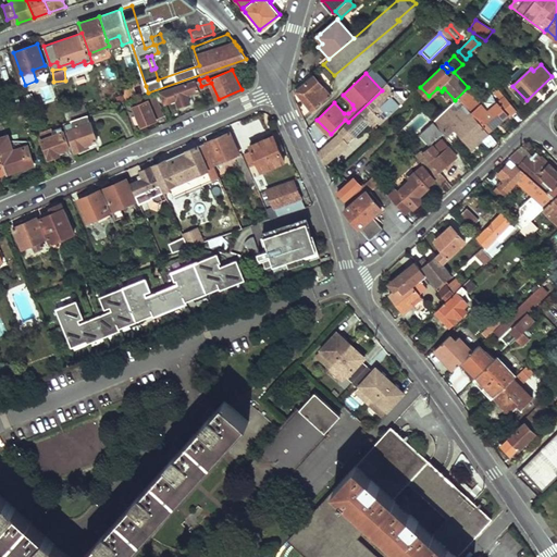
[(491,79),(485,74),(460,96),(473,112),(481,106),(483,109),(491,101),(489,99),(496,91),(487,82),(491,79)]
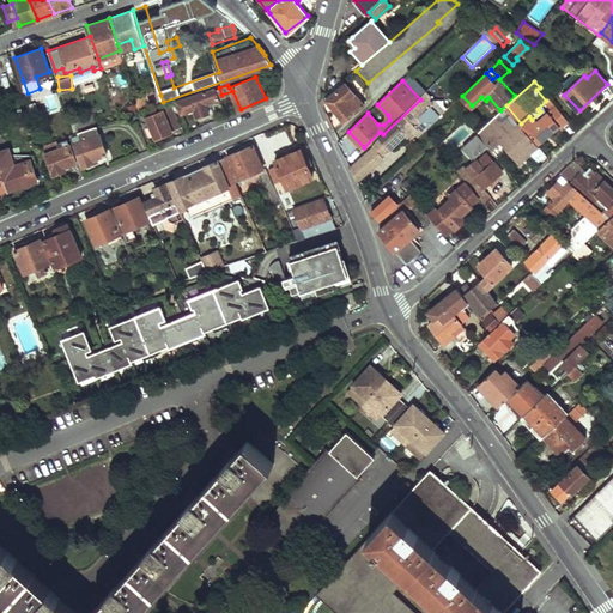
[(363,103),(345,85),(326,102),(344,121),(363,103)]
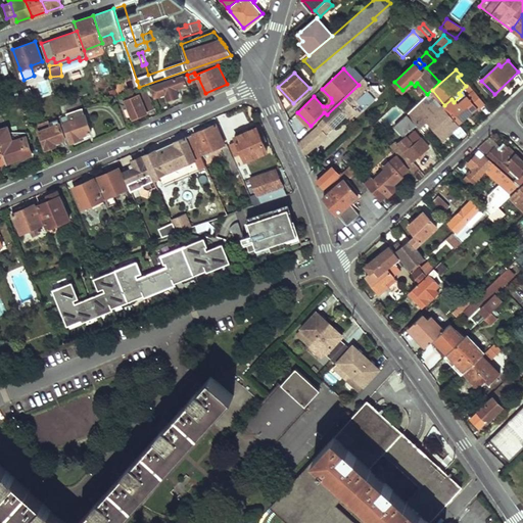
[(183,74),(151,85),(155,96),(167,92),(170,98),(180,95),(176,85),(186,82),(183,74)]
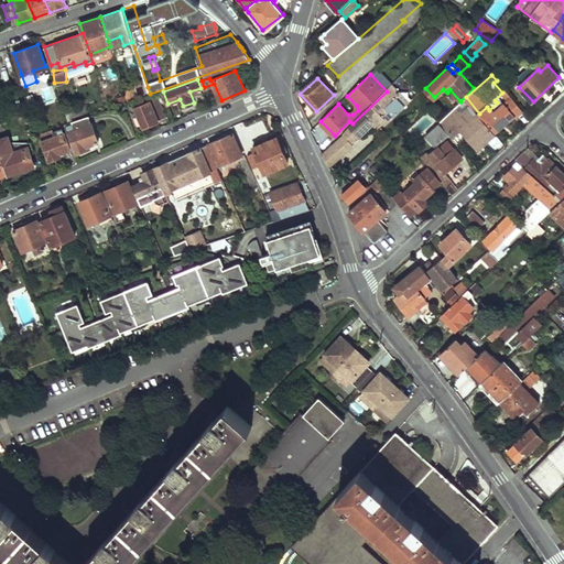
[(394,87),(393,85),(387,91),(353,123),(350,125),(360,133),(373,121),(377,126),(382,120),(386,123),(403,106),(399,101),(400,93),(394,87)]
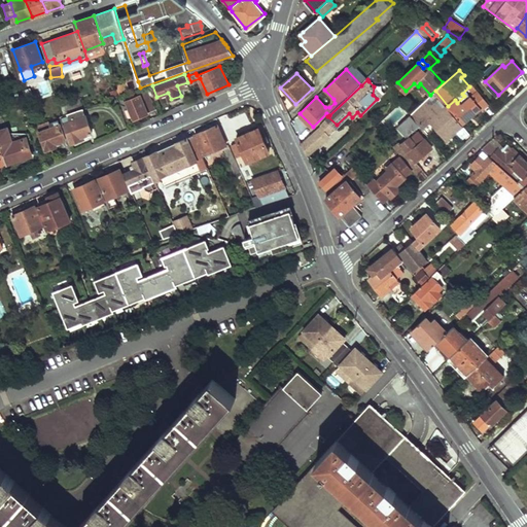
[(140,88),(138,81),(118,88),(120,94),(140,88)]
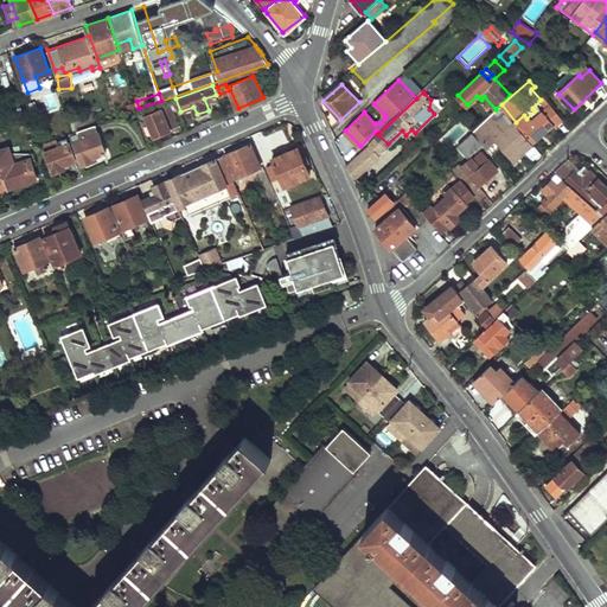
[(178,125),(171,102),(142,112),(151,134),(178,125)]
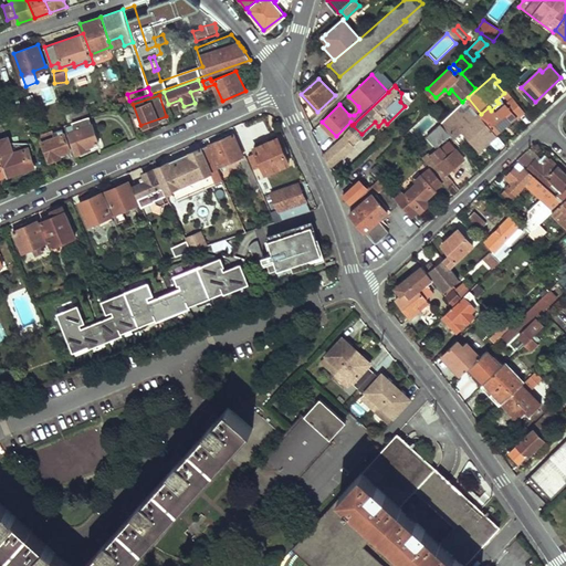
[(472,107),(465,100),(461,104),(468,112),(472,107)]
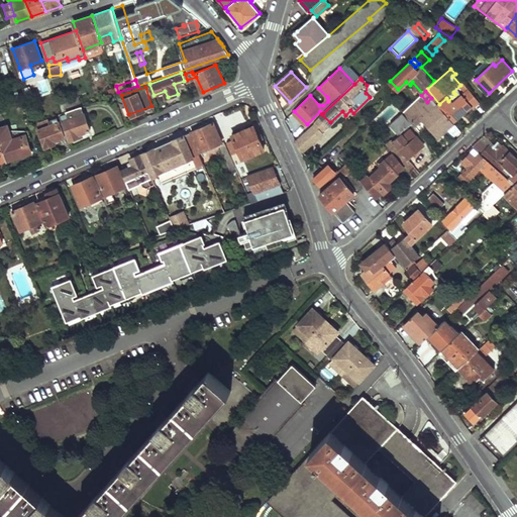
[(481,103),(472,94),(467,99),(475,108),(481,103)]
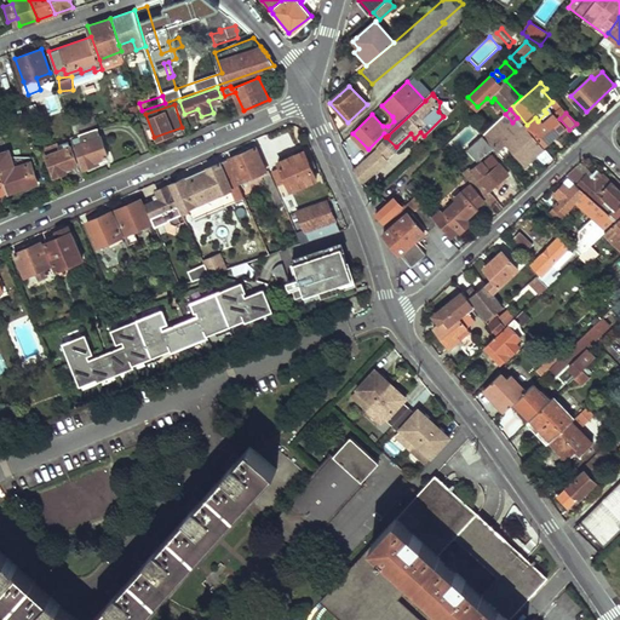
[(544,147),(517,118),(512,122),(499,135),(492,141),(499,150),(509,143),(527,162),(544,147)]
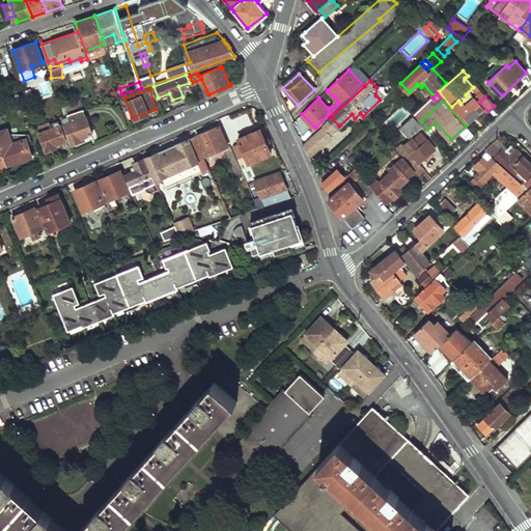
[(84,108),(82,104),(78,106),(77,102),(61,107),(64,116),(84,109),(84,108)]
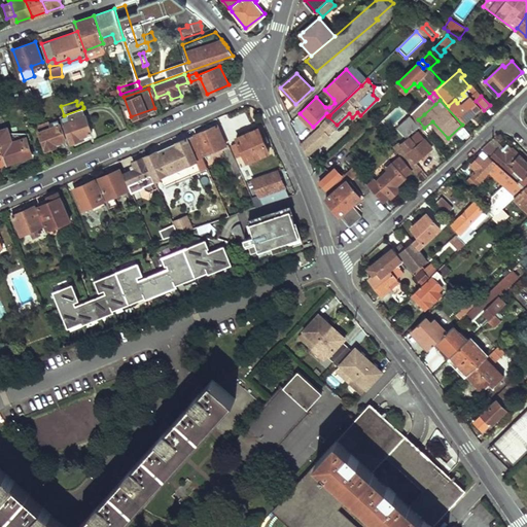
[(496,112),(490,105),(484,110),(492,118),(496,112)]
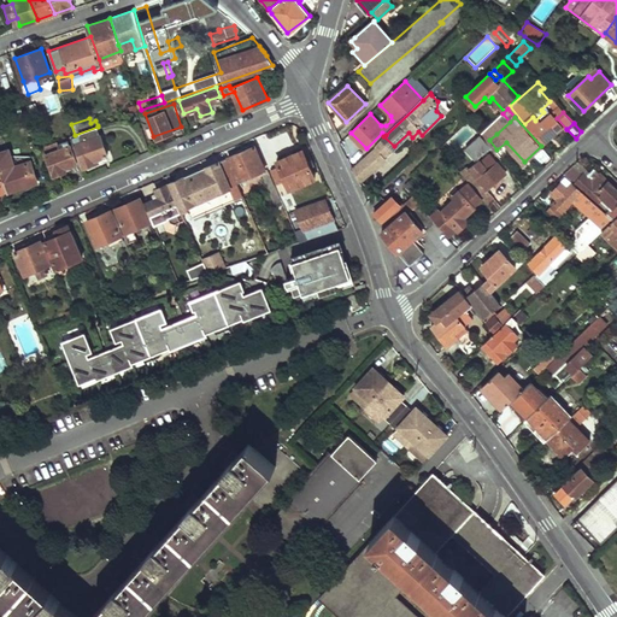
[(292,141),(306,141),(307,127),(292,125),(292,141)]
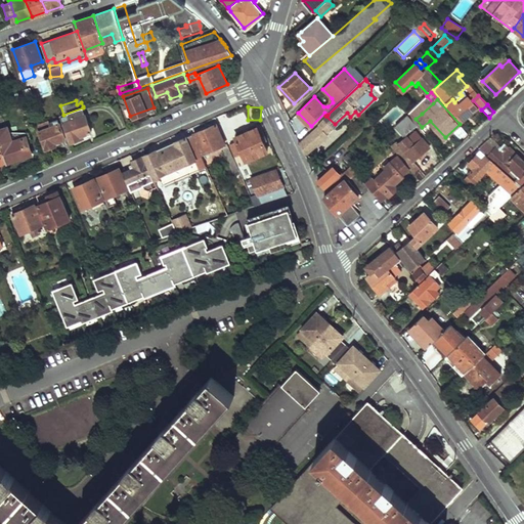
[(422,114),(416,106),(407,115),(412,120),(416,119),(422,114)]
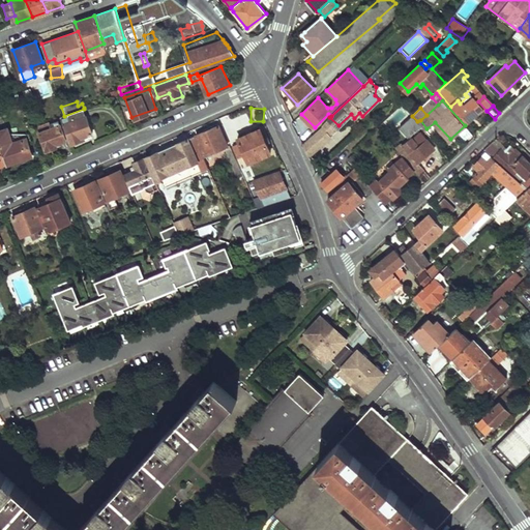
[(94,135),(84,109),(64,116),(60,117),(63,124),(65,124),(71,144),(83,140),(82,138),(94,135)]
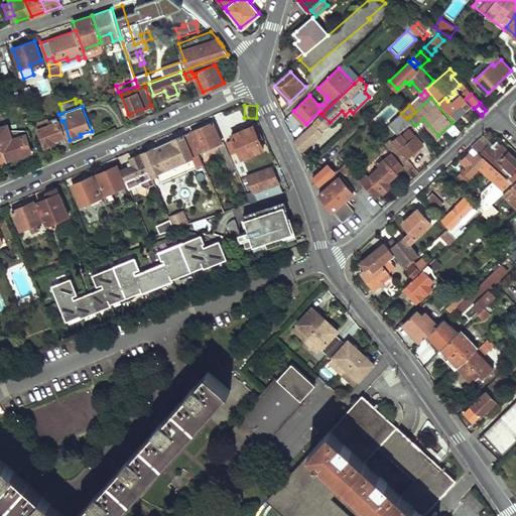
[(406,118),(401,113),(388,124),(395,132),(409,122),(406,118)]
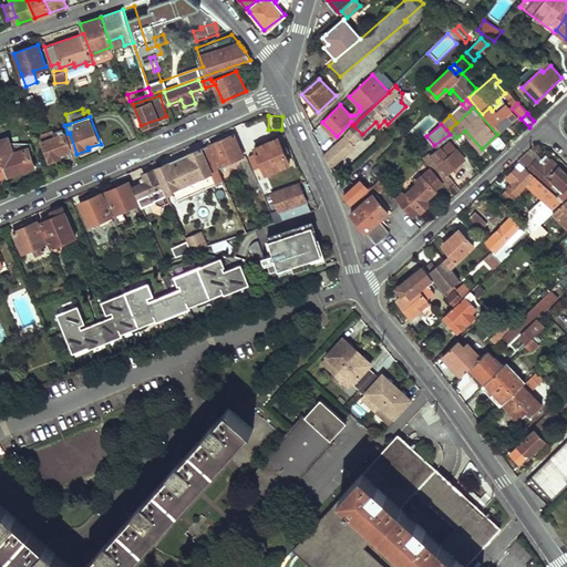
[(72,150),(63,126),(38,135),(40,142),(43,141),(50,161),(62,156),(61,154),(72,150)]
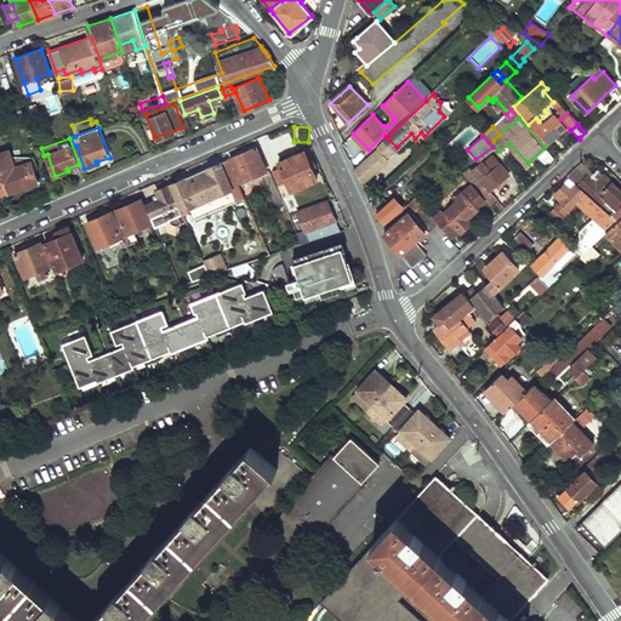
[(396,149),(386,138),(377,146),(379,148),(387,157),(396,149)]
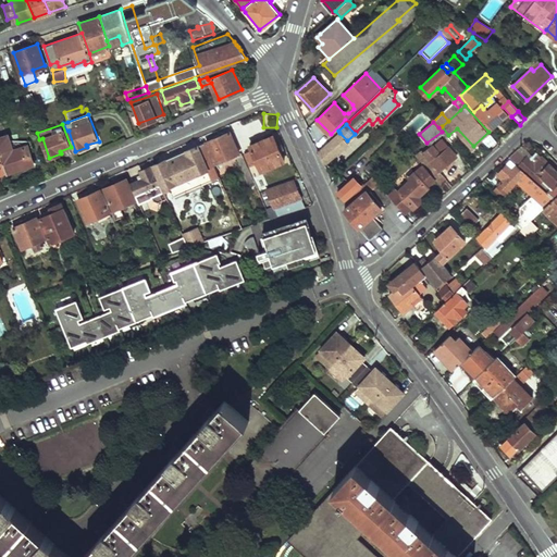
[(239,152),(230,132),(207,141),(217,162),(239,152)]
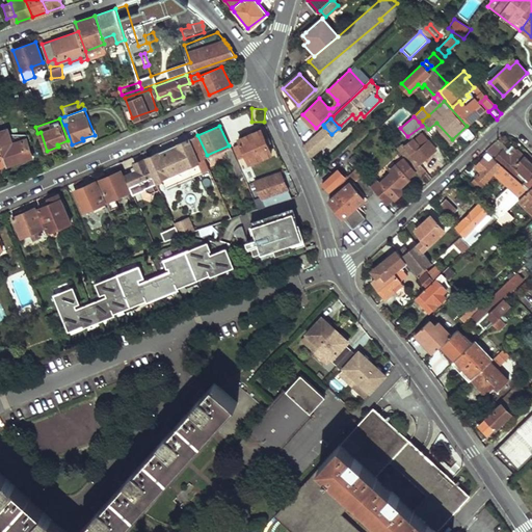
[(306,149),(310,156),(313,153),(314,154),(334,136),(331,134),(324,127),(306,145),(306,149)]
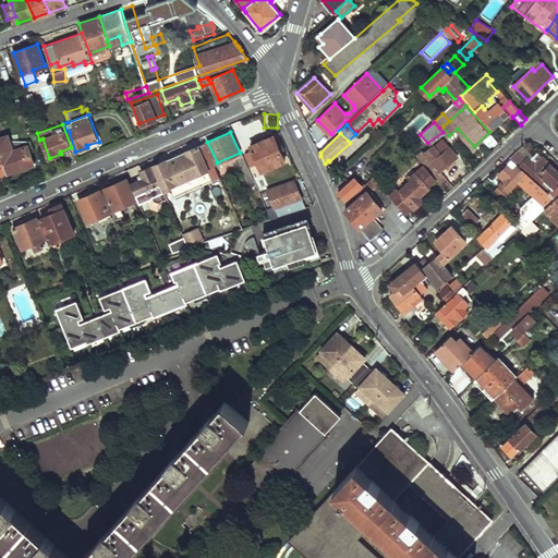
[(8,135),(0,137),(0,150),(8,173),(33,164),(26,145),(12,150),(8,135)]
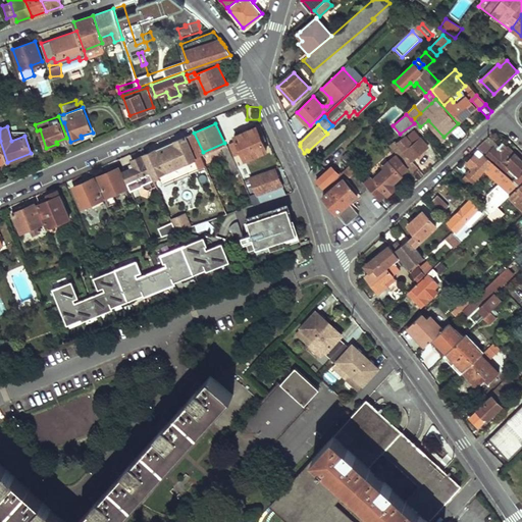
[(266,150),(257,126),(235,136),(237,141),(229,144),(235,155),(242,152),(245,159),(266,150)]
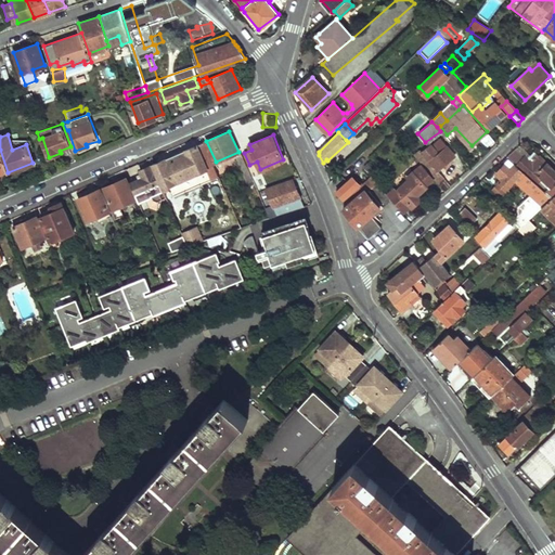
[(454,155),(439,138),(431,145),(431,143),(416,157),(421,163),(437,181),(446,191),(452,185),(438,170),(454,155)]
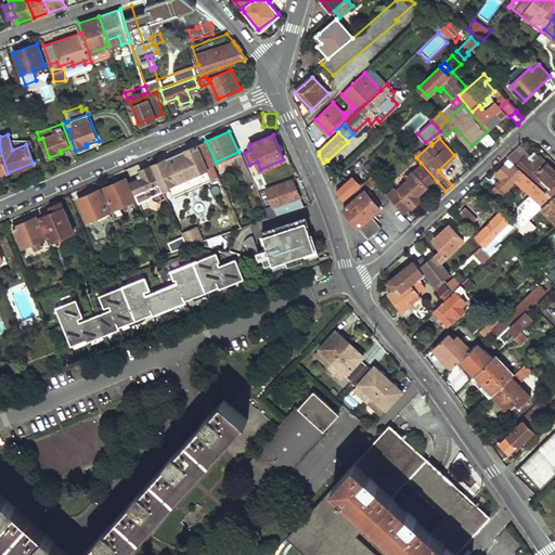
[(219,177),(204,142),(186,150),(188,153),(169,160),(167,158),(152,165),(153,165),(164,191),(172,188),(170,184),(195,175),(196,178),(198,177),(202,184),(219,177)]
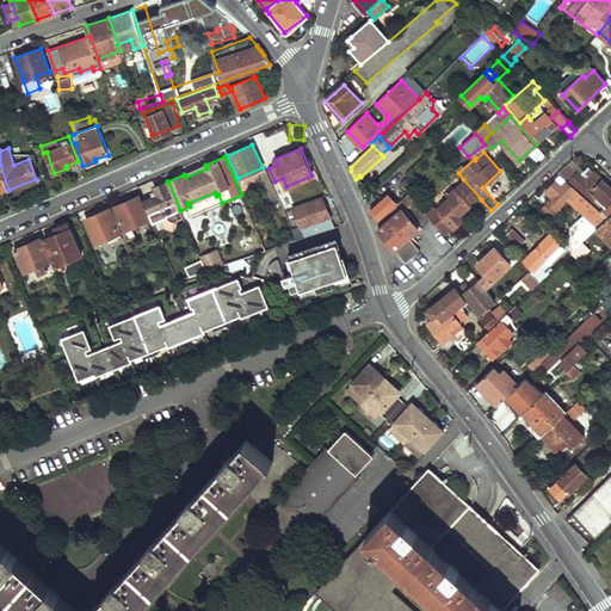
[(610,196),(610,189),(590,168),(581,177),(578,174),(571,181),(591,201),(596,196),(599,192),(606,201),(610,196)]
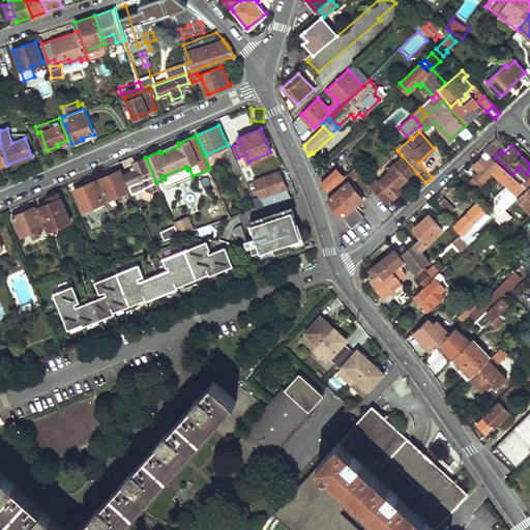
[(236,174),(242,172),(232,150),(227,152),(231,162),(232,162),(233,165),(232,165),(236,174)]
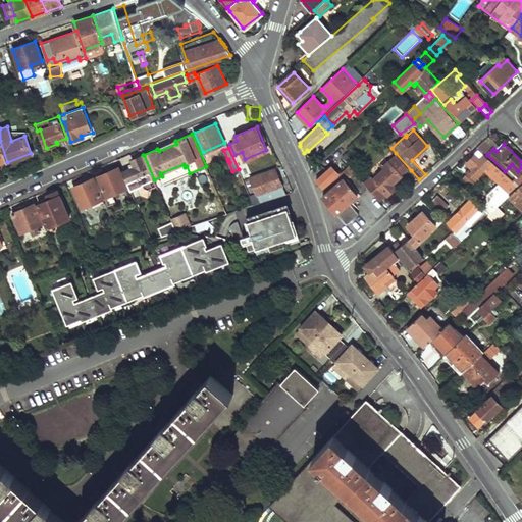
[(411,170),(396,153),(387,160),(390,162),(374,177),(372,175),(365,183),(380,200),(387,194),(389,196),(400,187),(397,184),(411,170)]
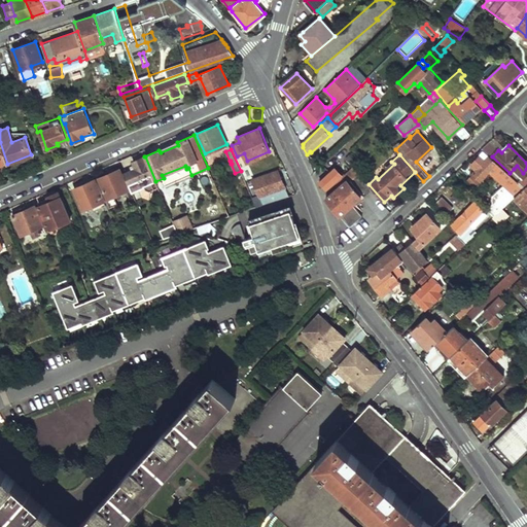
[(155,181),(145,156),(143,156),(133,162),(136,168),(126,173),(130,183),(129,184),(132,192),(143,188),(145,192),(159,187),(155,181)]
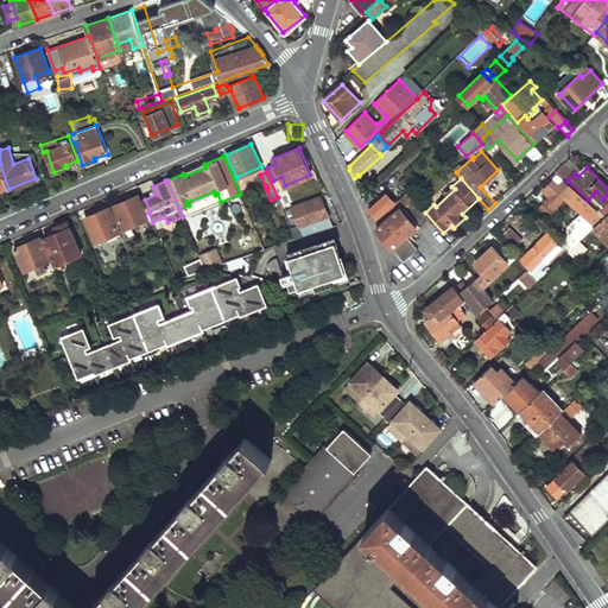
[(548,198),(538,208),(549,219),(557,211),(555,208),(565,198),(574,189),(564,181),(557,187),(552,182),(544,190),(550,196),(548,198)]
